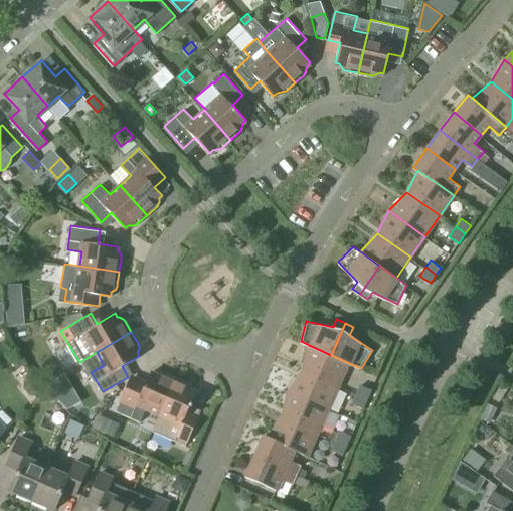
[(349,363),(331,355),(309,345),(303,369),(302,370),(339,386),(349,363)]
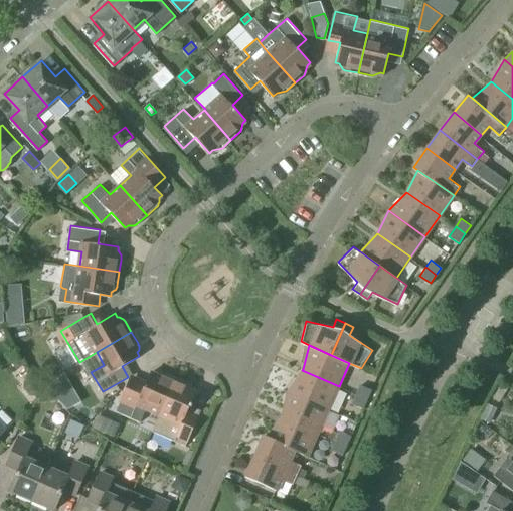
[(160,413),(176,376),(164,371),(162,370),(159,370),(157,371),(156,372),(155,372),(151,371),(147,380),(133,373),(132,374),(128,383),(116,410),(141,420),(147,407),(160,413)]
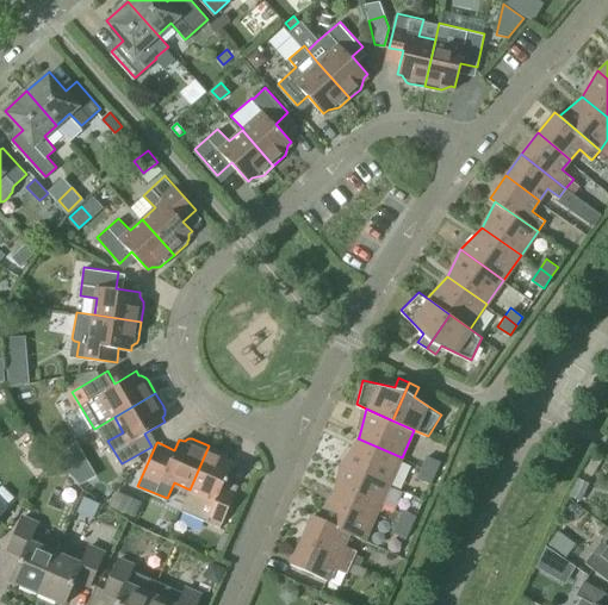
[(342,462),(390,484),(402,457),(358,438),(342,462)]
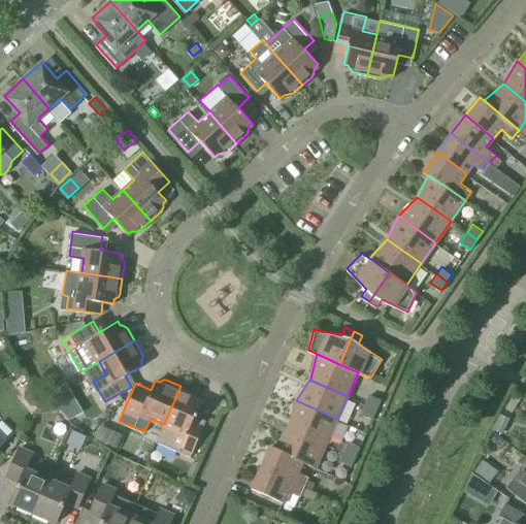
[(44,393),(57,405),(73,395),(65,381),(44,393)]
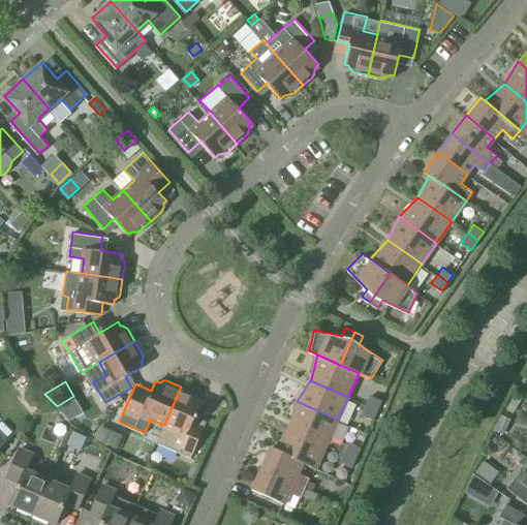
[(181,387),(164,425),(157,441),(191,457),(205,426),(193,421),(202,402),(197,400),(197,398),(196,396),(195,394),(194,393),(192,392),(181,387)]
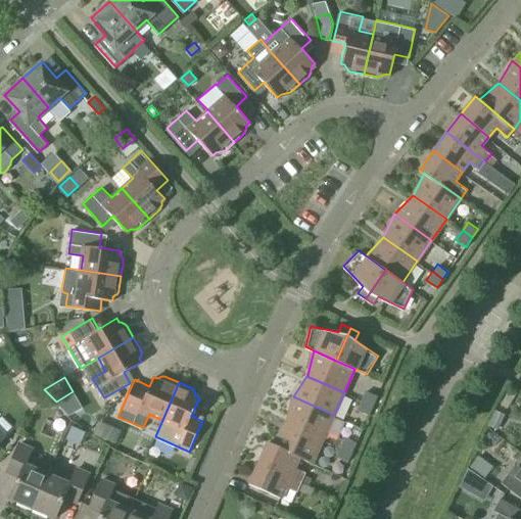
[(362,400),(373,406),(377,396),(366,391),(362,400)]
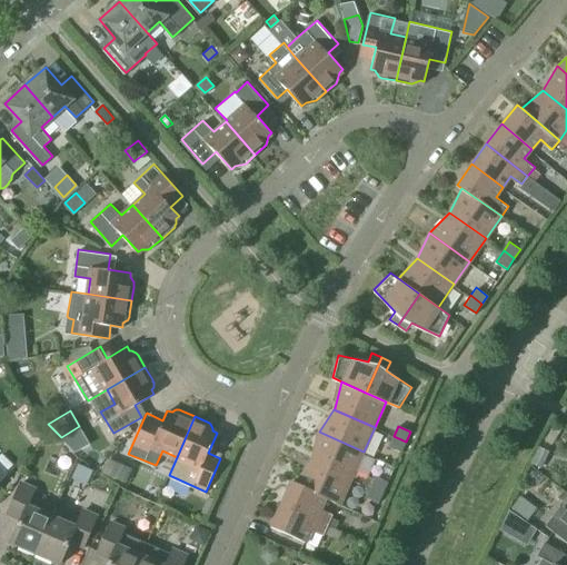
[(319,432),(311,459),(351,478),(364,452),(319,432)]
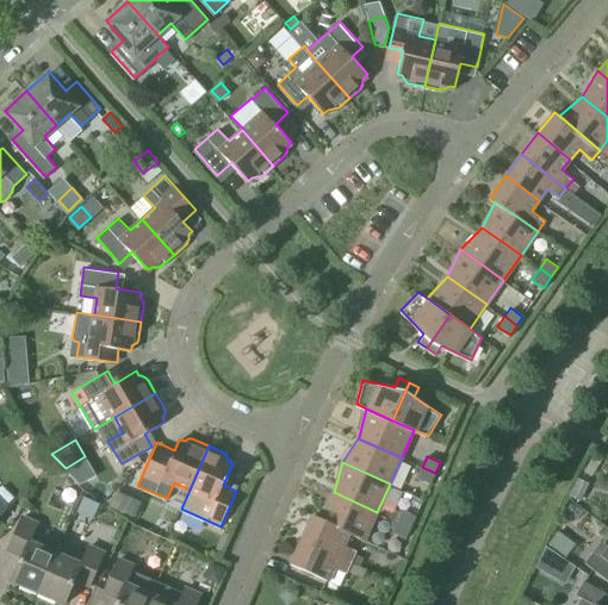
[(435,473),(422,467),(417,478),(430,484),(435,473)]
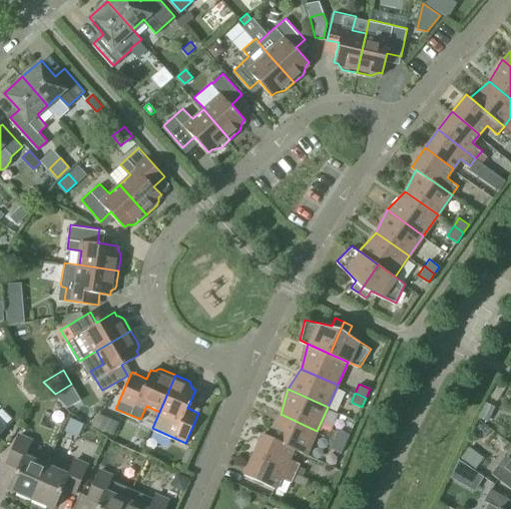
[(488,402),(481,416),(488,420),(493,410),(495,406),(488,402)]
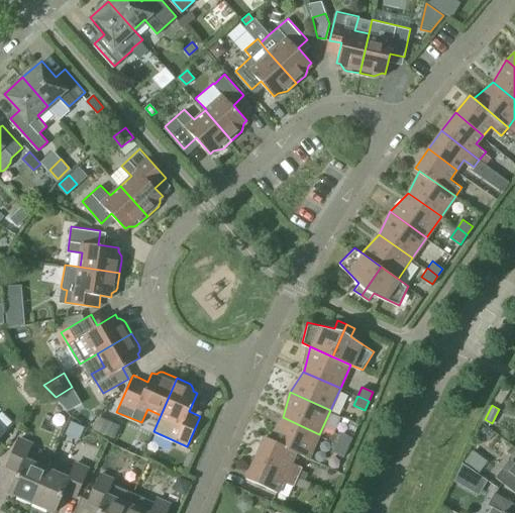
[(109,420),(100,416),(95,429),(103,433),(109,420)]
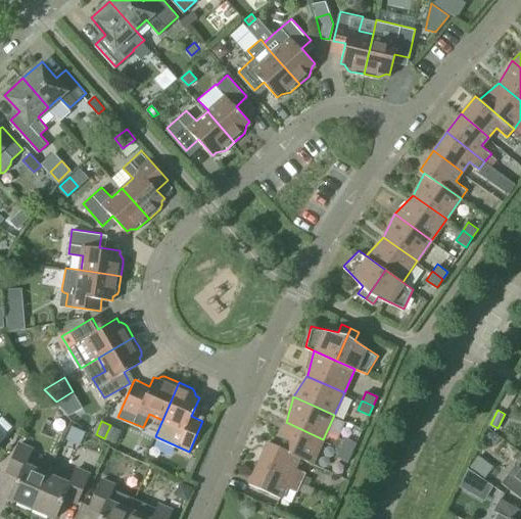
[(314,463),(323,439),(286,422),(272,442),(300,457),(314,463)]
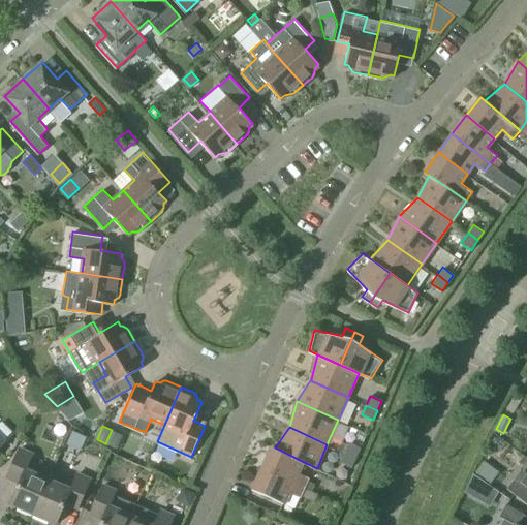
[(66,443),(80,450),(85,437),(72,431),(66,443)]
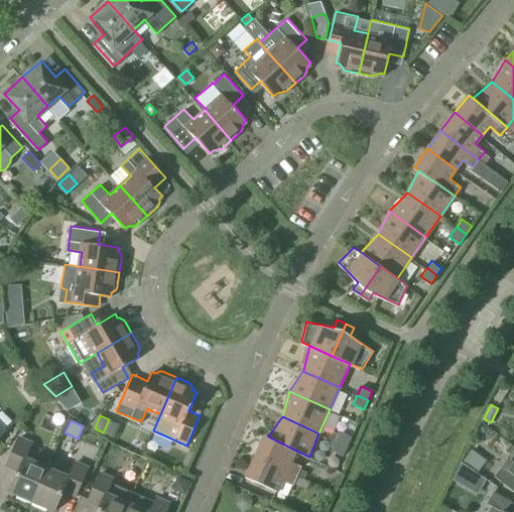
[(122,423),(120,440),(137,442),(139,425),(122,423)]
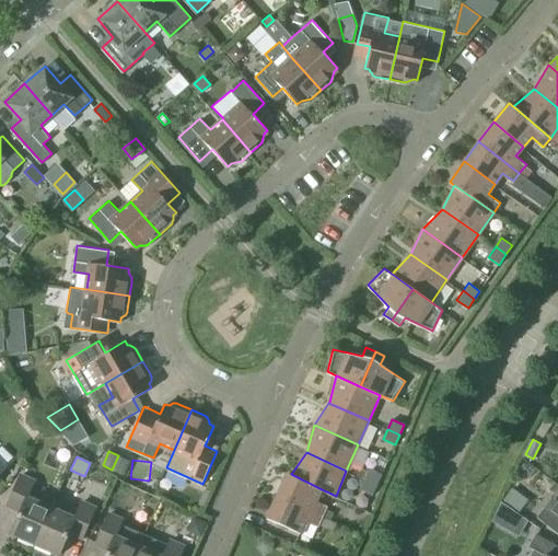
[(370,471),(365,479),(376,485),(381,475),(370,471)]
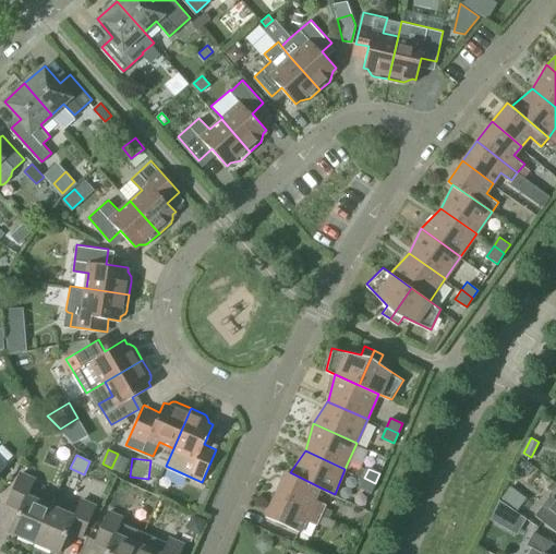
[(322,516),(329,518),(333,510),(325,507),(327,503),(316,498),(321,488),(290,472),(286,471),(275,495),(322,516)]
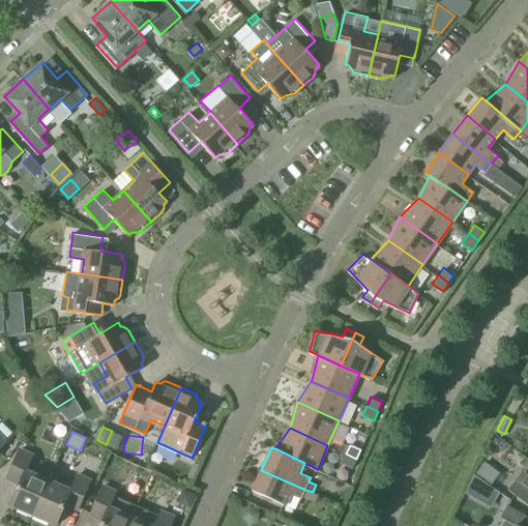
[(33,454),(20,448),(7,476),(20,481),(10,503),(34,513),(49,479),(52,472),(30,463),(33,454)]
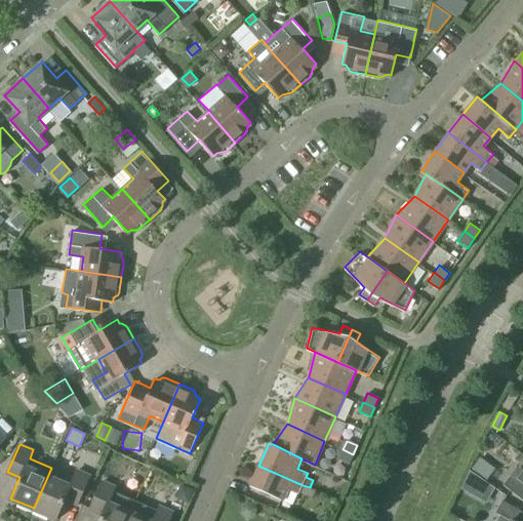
[(353,454),(343,449),(338,458),(349,464),(353,454)]
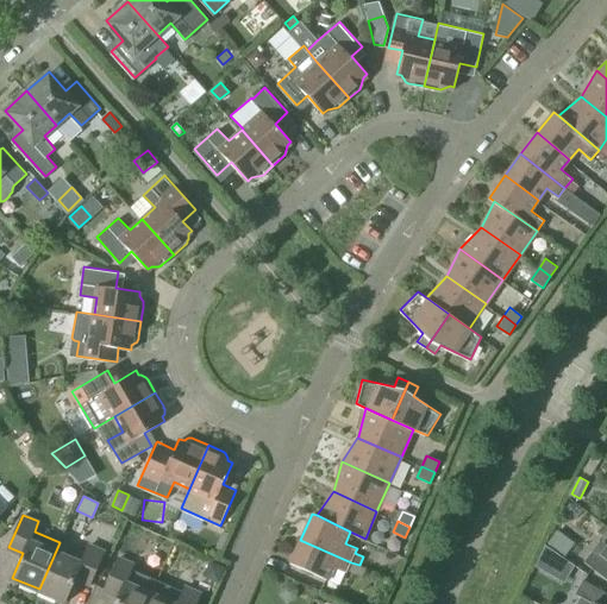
[(544,536),(564,541),(568,527),(549,522),(544,536)]
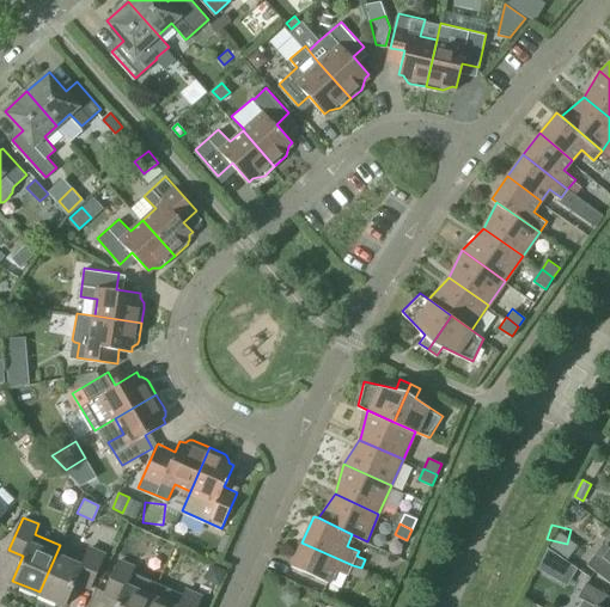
[(609,545),(604,541),(587,563),(609,580),(609,545)]
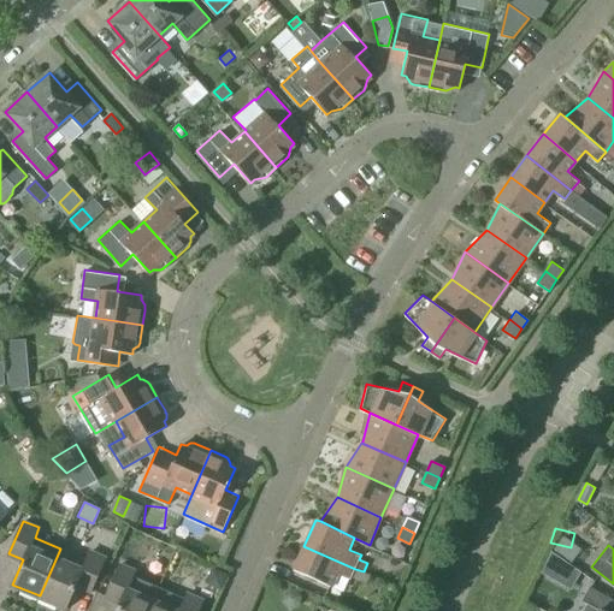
[(355,569),(303,546),(294,568),(332,586),(338,573),(366,585),(371,575),(364,571),(355,569)]
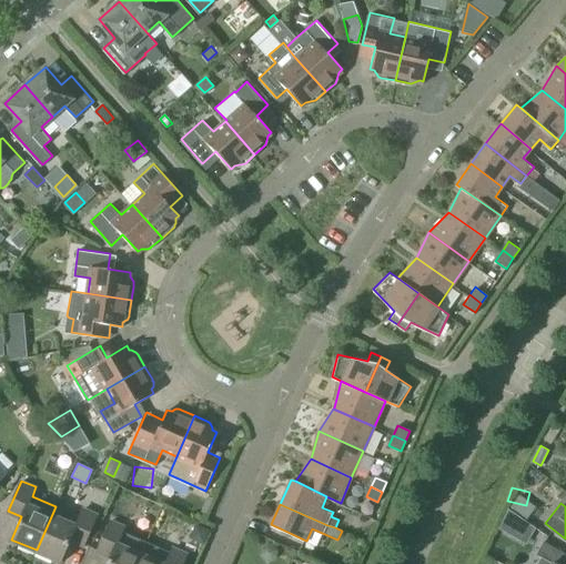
[(56,506),(52,514),(37,550),(61,561),(71,539),(84,544),(98,514),(83,507),(79,516),(56,506)]
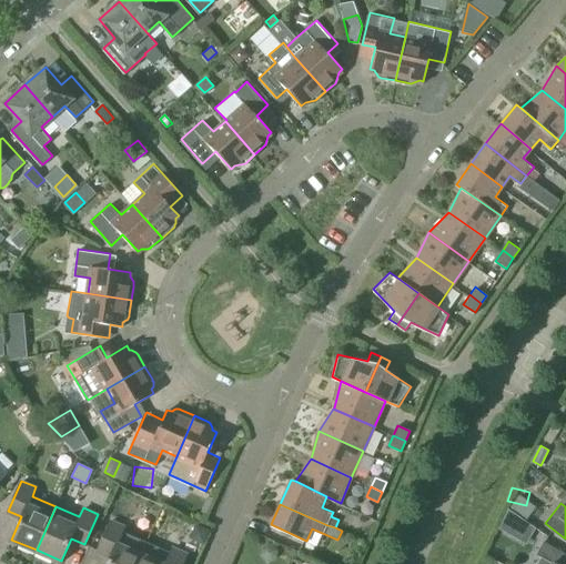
[(107,563),(137,563),(141,553),(148,541),(123,530),(125,526),(111,520),(98,550),(111,556),(107,563)]
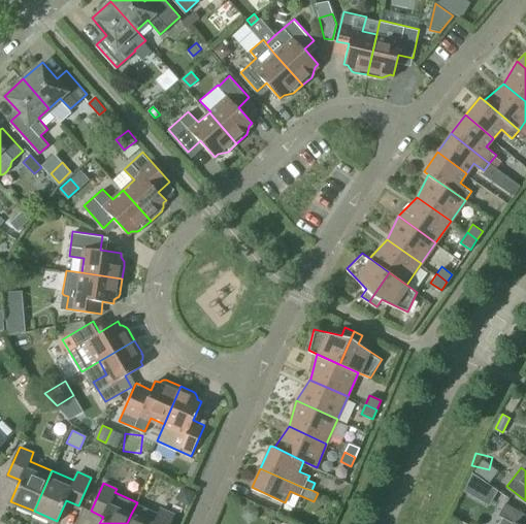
[(500,523),(523,523),(525,520),(525,513),(506,501),(499,514),(504,517),(500,523)]
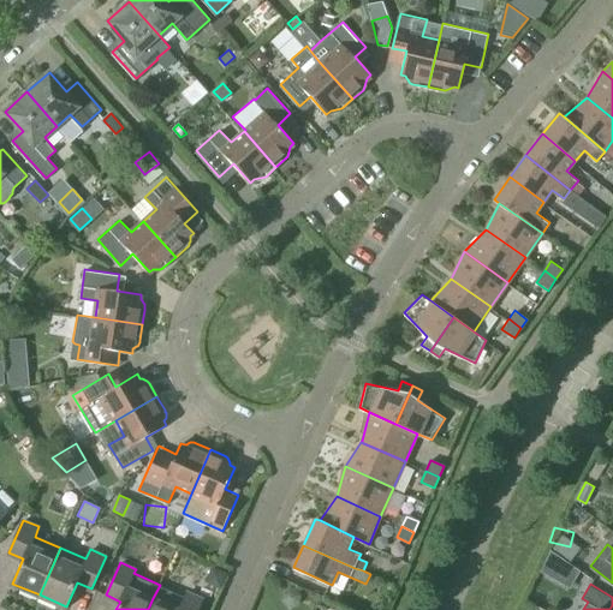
[(160,585),(153,598),(148,609),(197,609),(203,598),(188,591),(185,596),(160,585)]
